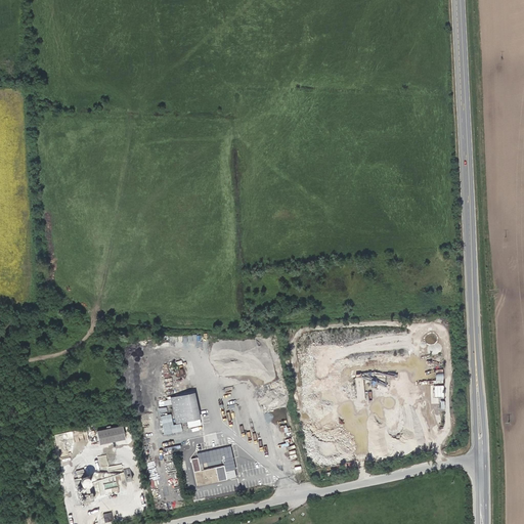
[(169,336),(170,343),(178,342),(178,335),(169,336)]
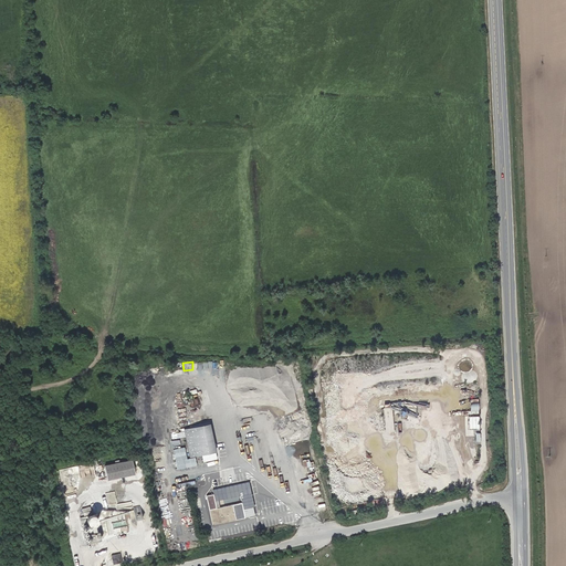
[(480,417),(470,416),(470,429),(480,429),(480,417)]
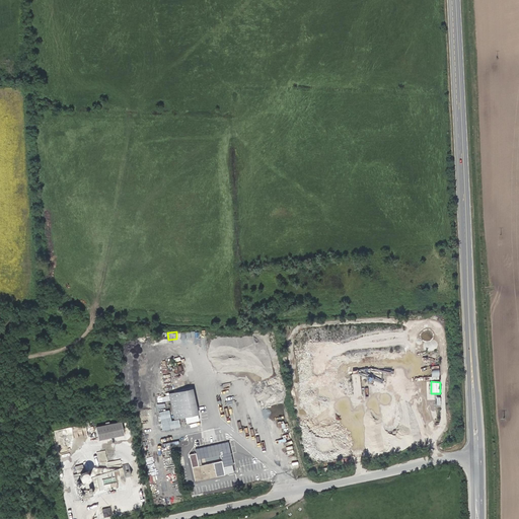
[(192,389),(168,393),(174,418),(184,416),(187,422),(199,420),(192,389)]
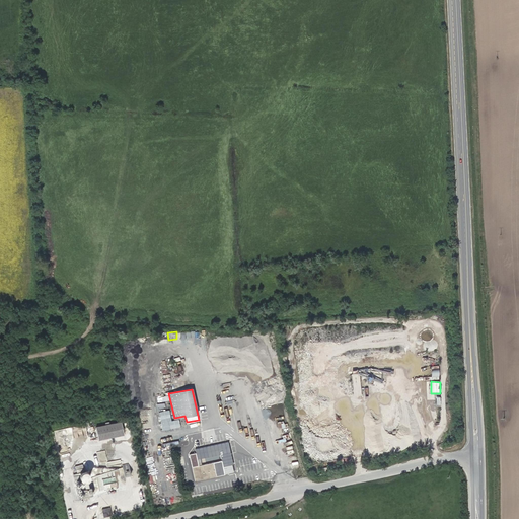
[(124,434),(124,432),(122,422),(95,427),(98,440),(124,434)]
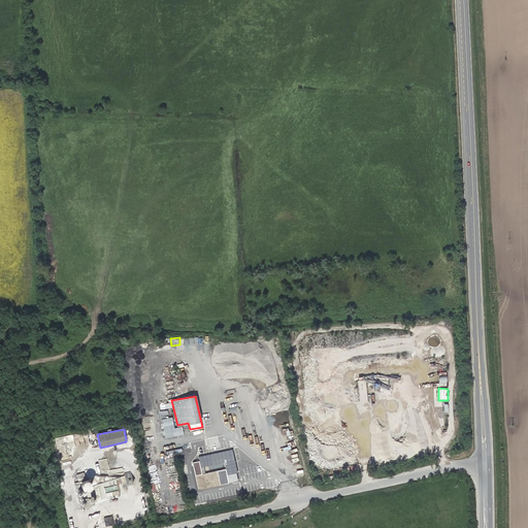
[(74,444),(89,443),(88,432),(73,433),(74,444)]
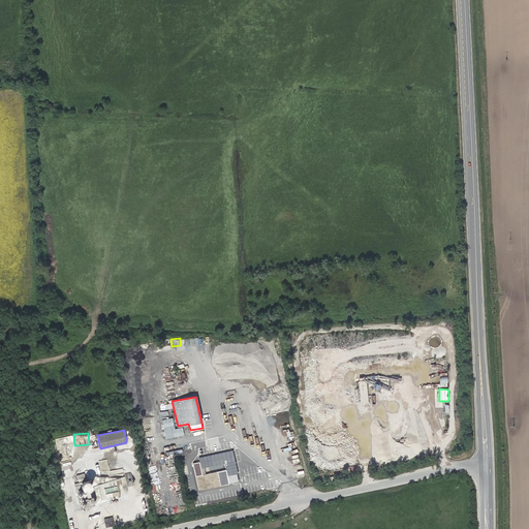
[(219,448),(218,437),(206,438),(207,449),(219,448)]
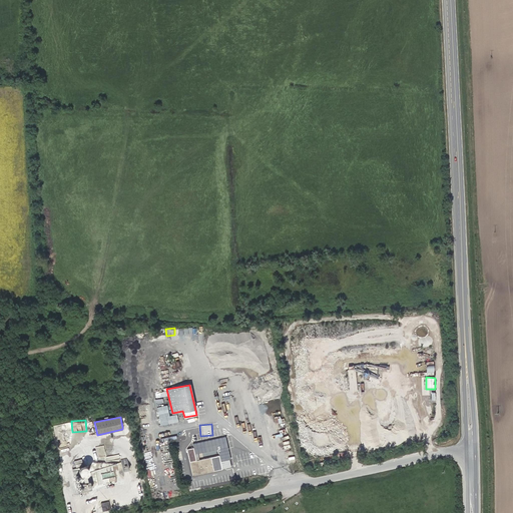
[(195,461),(192,448),(186,450),(189,462),(195,461)]
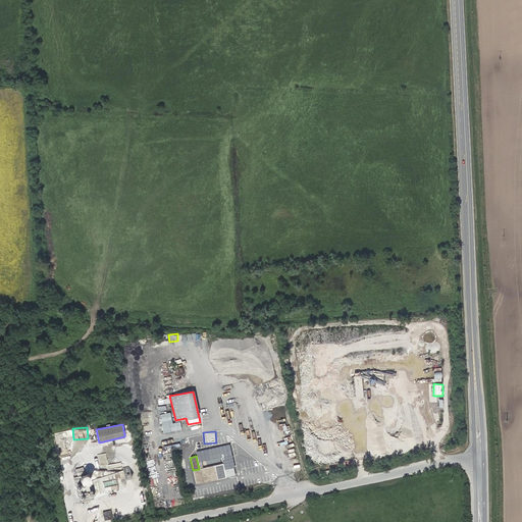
[(221,464),(193,470),(196,483),(223,477),(221,464)]
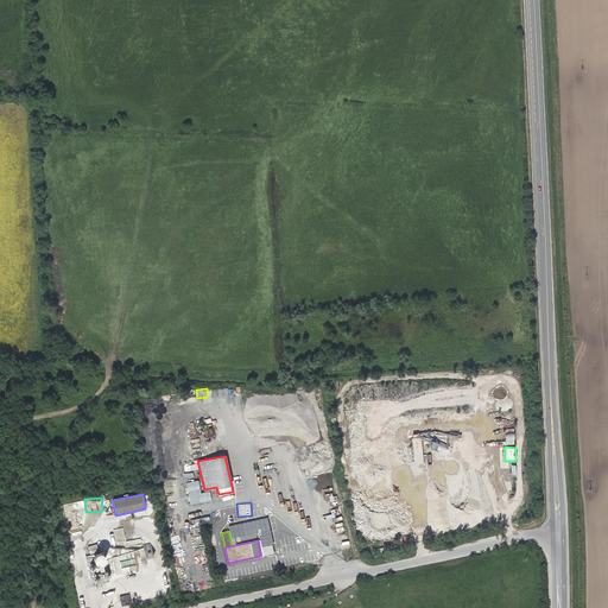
[(96,582),(111,578),(109,569),(106,570),(103,561),(111,559),(109,553),(114,551),(113,545),(99,549),(97,543),(88,545),(90,553),(87,555),(88,563),(97,561),(99,568),(93,570),(96,582)]
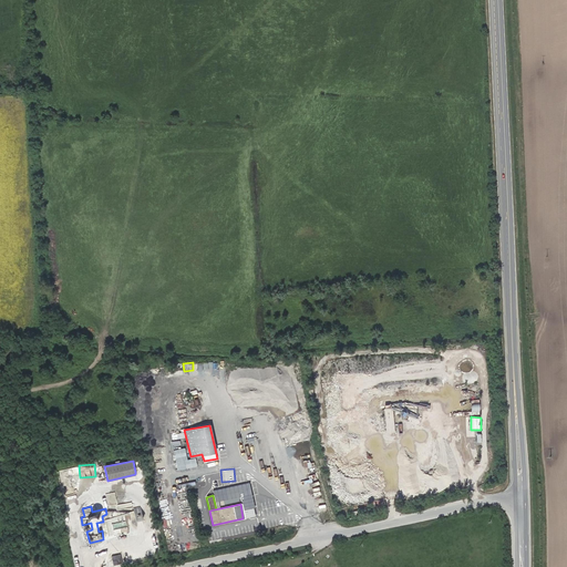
[(134,508),(137,519),(144,517),(141,506),(134,508)]
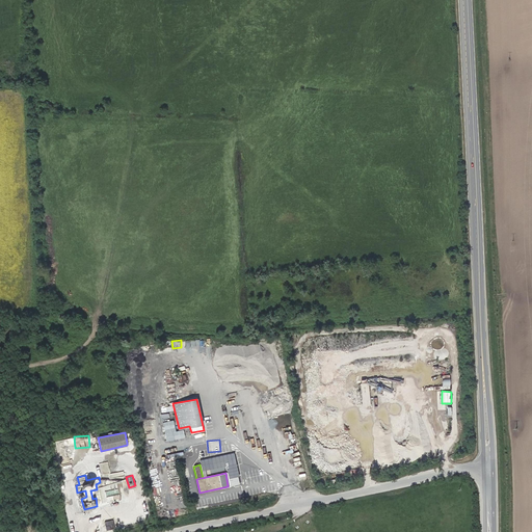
[(114,528),(113,520),(105,522),(107,529),(114,528)]
